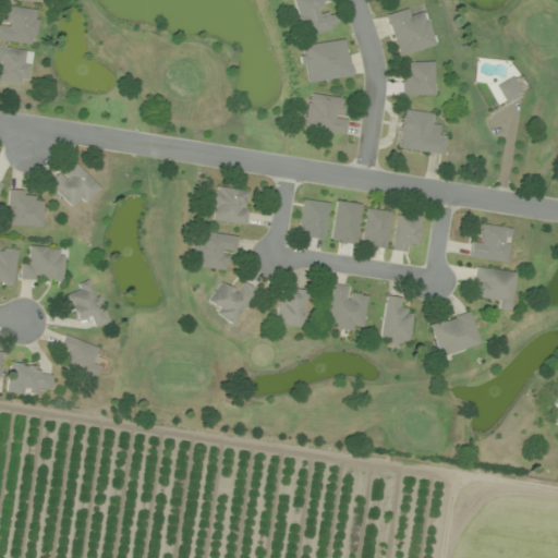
[(338,27),(332,7),(328,8),(326,0),(291,0),(302,37),(338,27)]
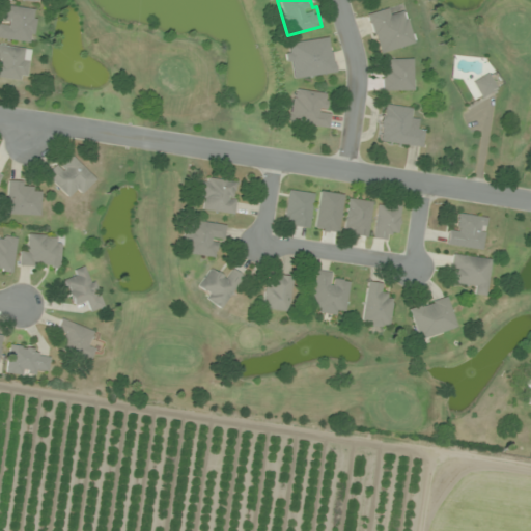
[(0,38),(32,44),(36,10),(0,4),(0,38)]
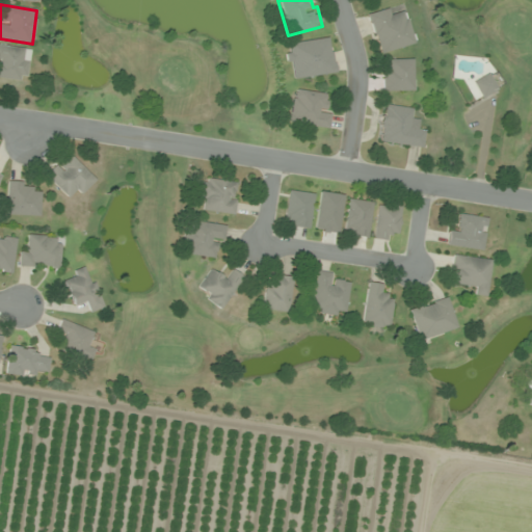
[(415,45),(406,11),(393,16),(391,7),(368,14),(378,54),(415,45)]
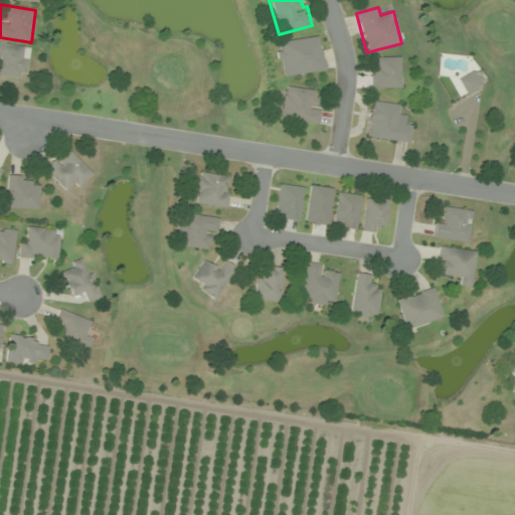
[(276,42),(281,77),(325,70),(320,35),(276,42)]
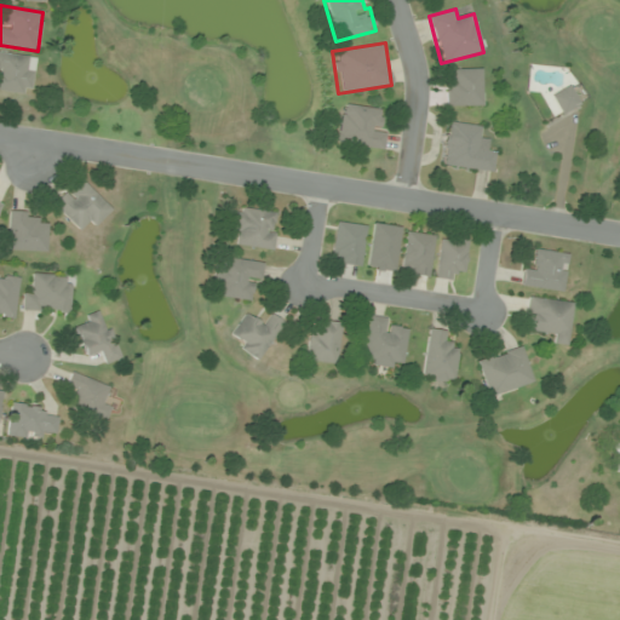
[(0,90),(29,96),(35,57),(0,51),(0,90)]
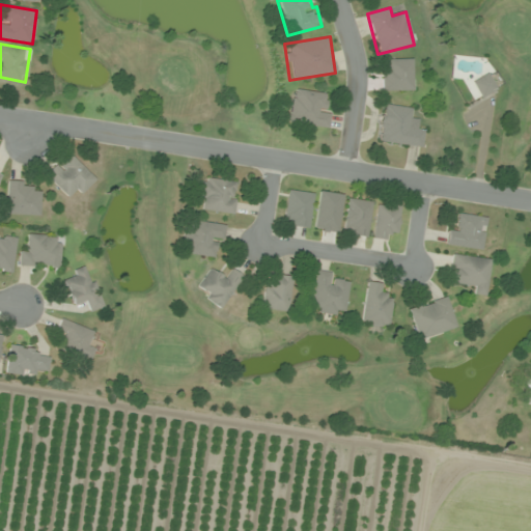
[(382,59),(382,90),(412,90),(412,59),(382,59)]
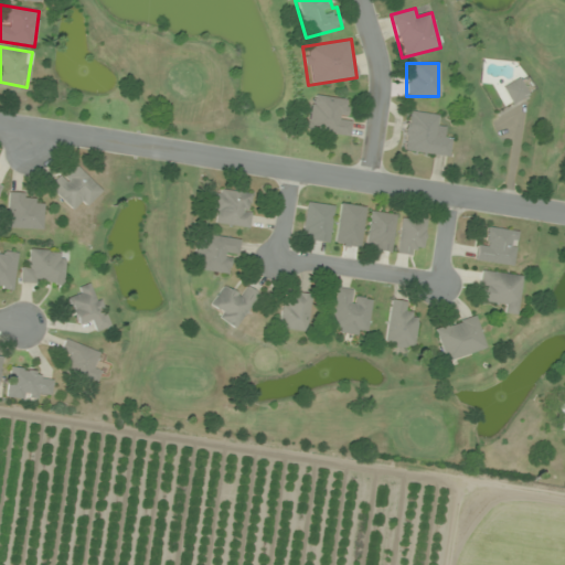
[(512,105),(530,95),(519,76),(501,87),(512,105)]
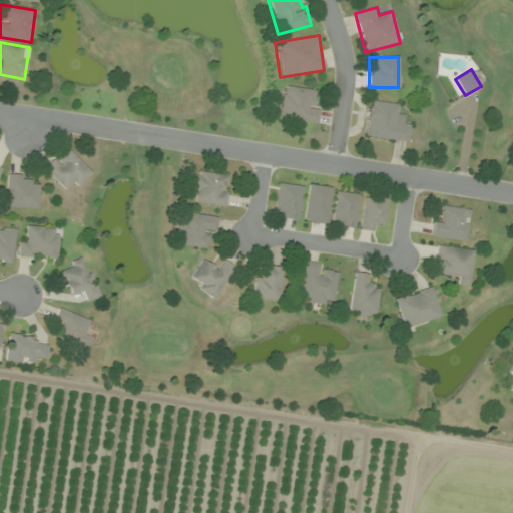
[(312,109),(315,89),(282,85),(278,119),(317,124),(319,110),(312,109)]
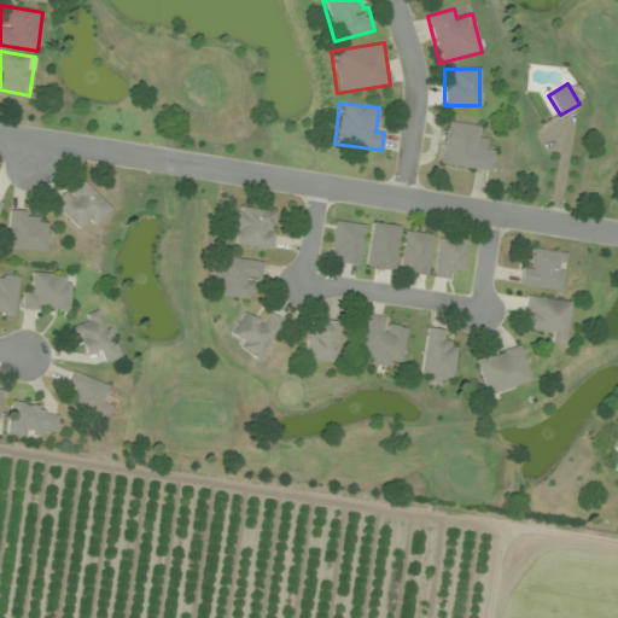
[(485,126),(444,121),(439,167),(491,173),(494,151),(482,150),(485,126)]
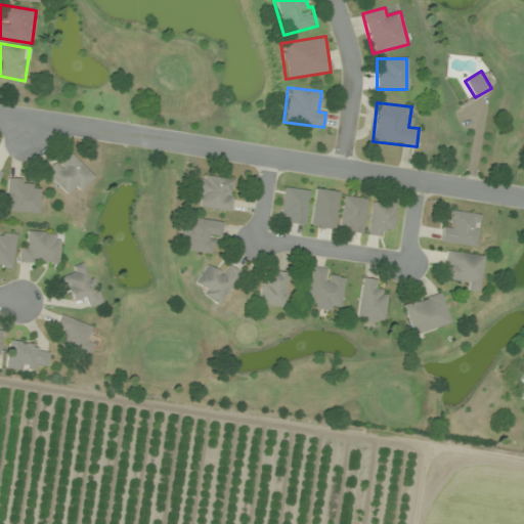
[(66,193),(73,186),(79,192),(94,177),(67,150),(45,173),(66,193)]
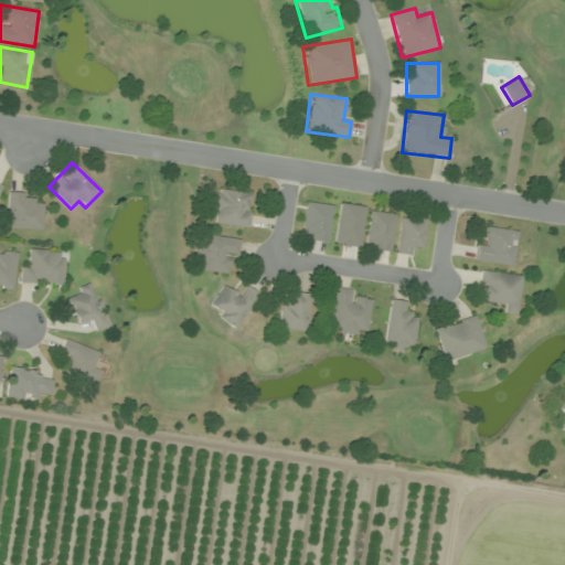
[(219,212),(216,224),(248,228),(253,193),(214,188),(211,211),(219,212)]
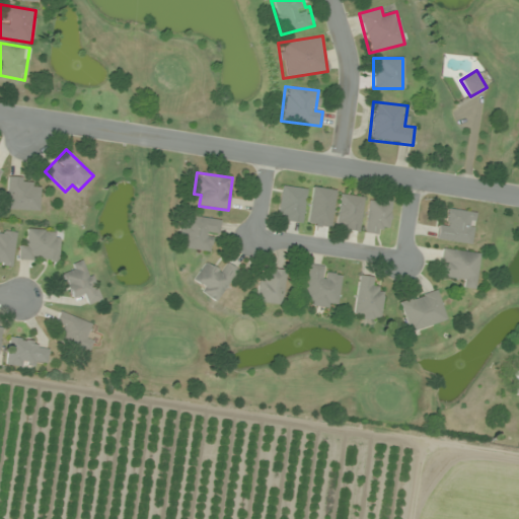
[(31,177),(8,176),(6,209),(39,211),(40,188),(30,188),(31,177)]
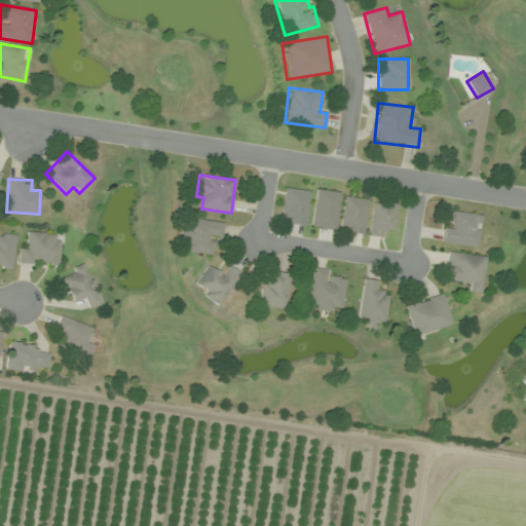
[(280,222),(304,226),(310,191),(287,188),(280,222)]
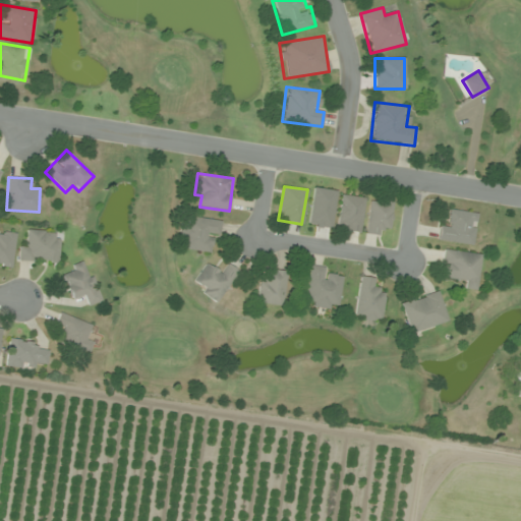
[(337,229),(359,233),(365,198),(342,194),(337,229)]
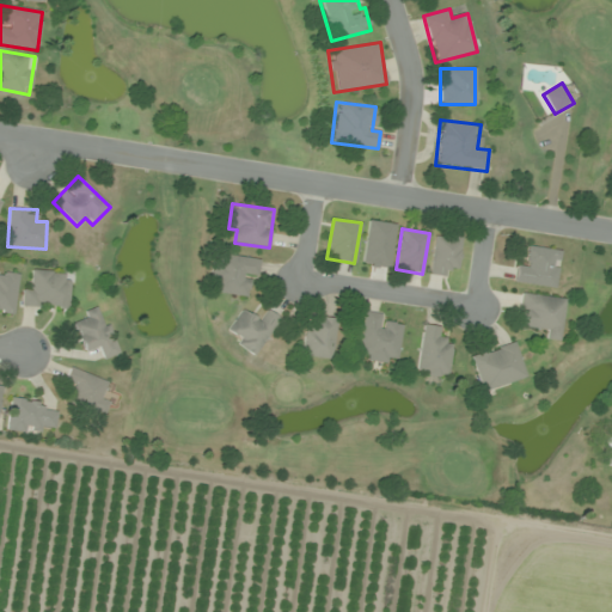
[(460,237),(435,233),(430,274),(456,277),(460,237)]
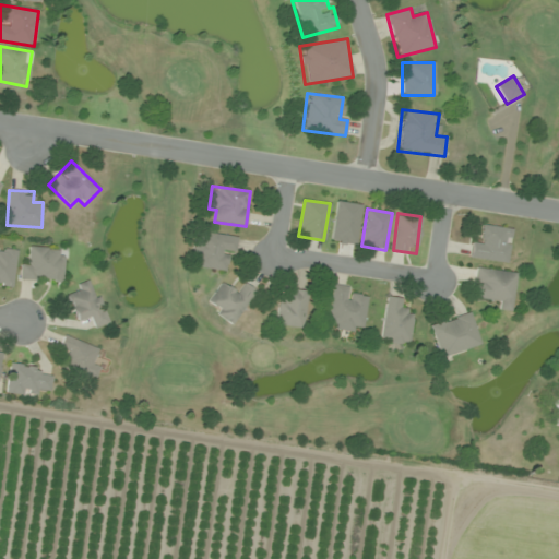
[(512,228),(485,225),(483,236),(474,235),(471,258),(508,263),(512,228)]
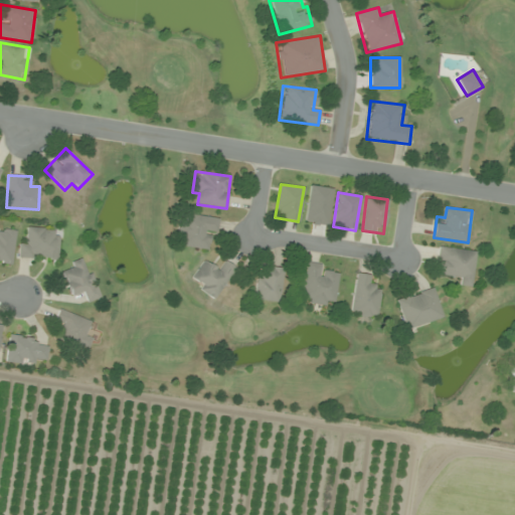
[(175,245),(211,250),(216,217),(180,212),(175,245)]
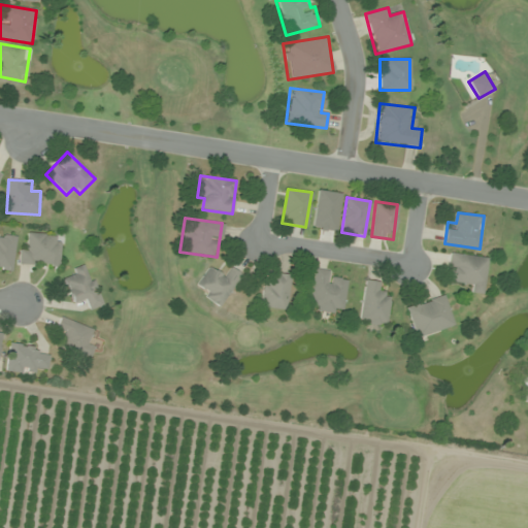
[(59,267),(61,235),(30,233),(29,245),(20,245),(19,265),(59,267)]
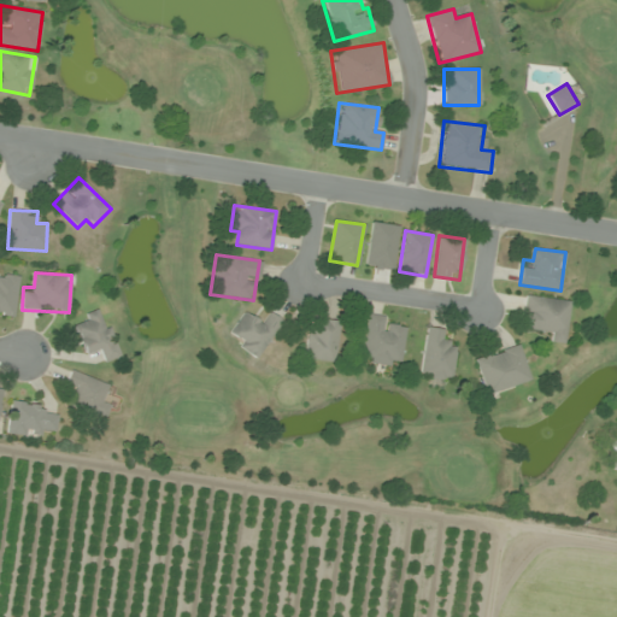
[(0,318),(13,319),(18,276),(0,274),(0,318)]
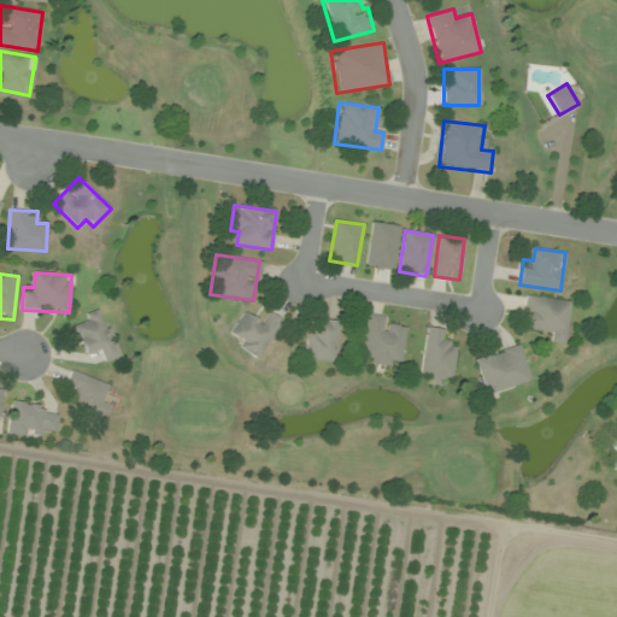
[(565,345),(571,300),(528,295),(524,328),(552,331),(551,342),(565,345)]
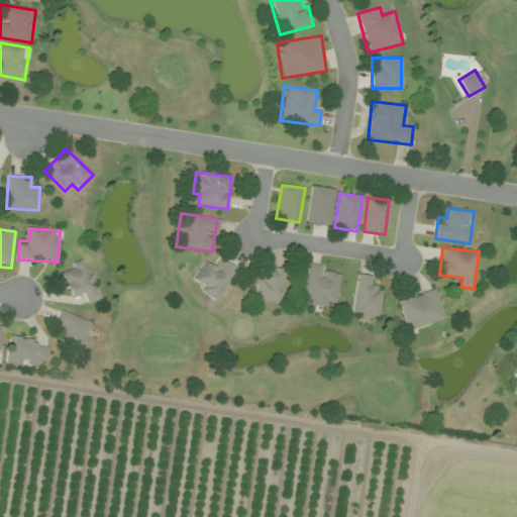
[(99,299),(86,261),(61,269),(72,298),(82,295),(85,304),(99,299)]
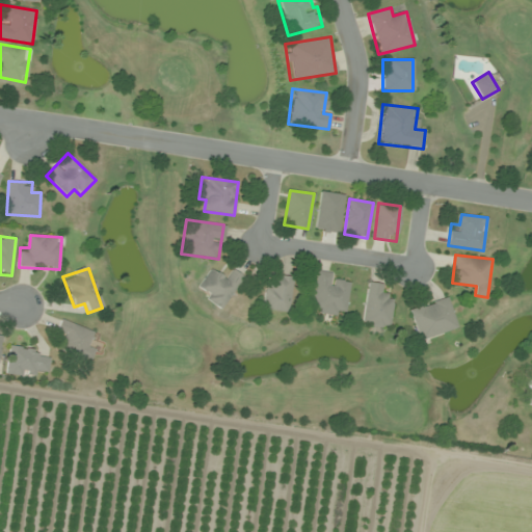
[(196,290),(222,308),(243,277),(233,270),(227,280),(211,268),(196,290)]
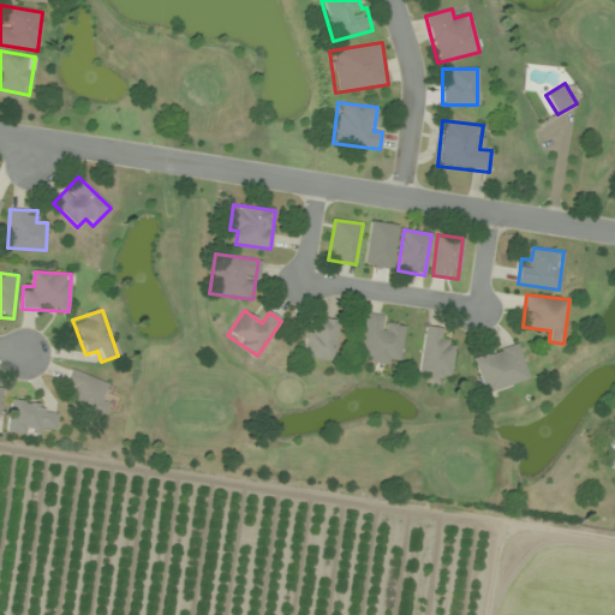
[(366,314),(360,357),(371,358),(370,363),(399,368),(405,328),(383,324),(384,316),(366,314)]
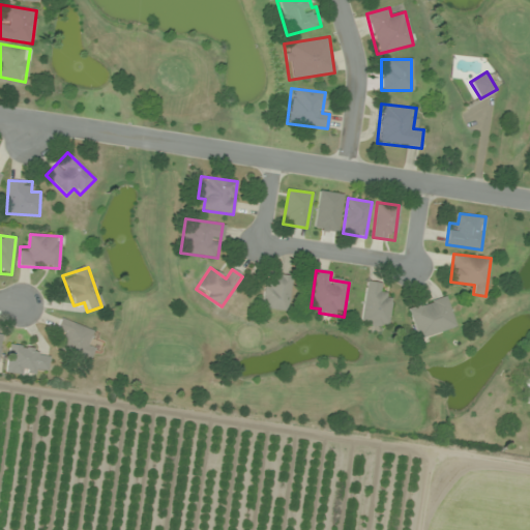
[(261,307),(285,312),(292,277),(268,273),(261,307)]
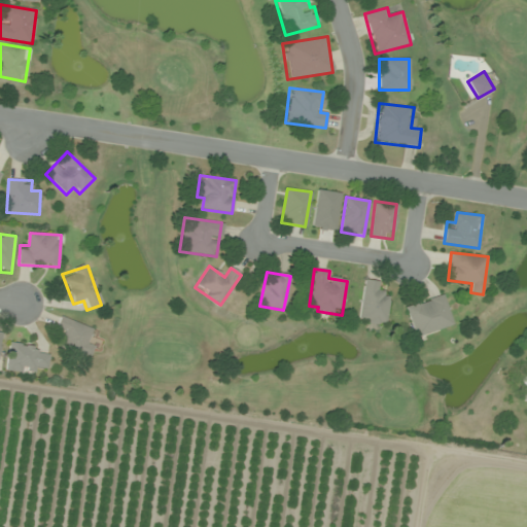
[(389,292),(380,291),(381,281),(363,279),(359,322),(386,325),(389,292)]
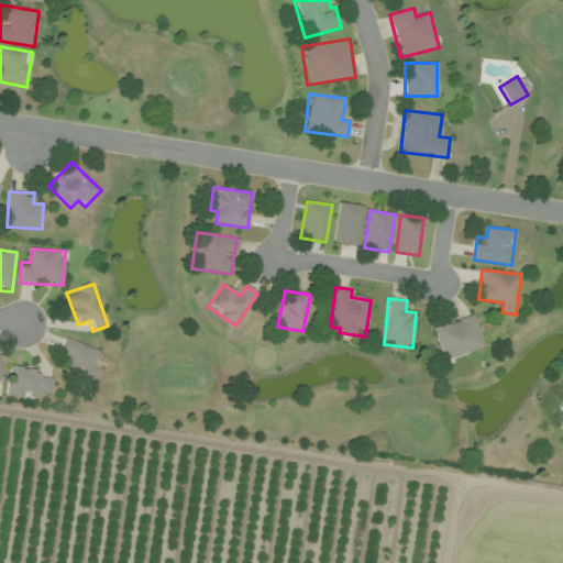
[(485,349),(474,315),(433,327),(443,361),(485,349)]
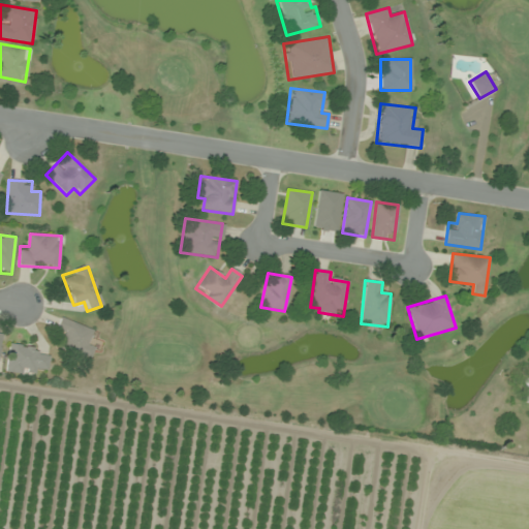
[(59,347),(89,360),(95,344),(87,341),(91,330),(61,317),(56,330),(64,333),(59,347)]
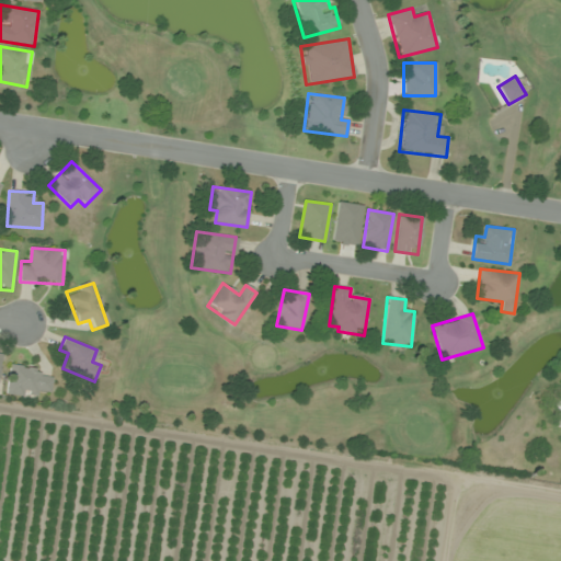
[(11,365),(6,392),(38,399),(39,390),(49,392),(53,374),(11,365)]
